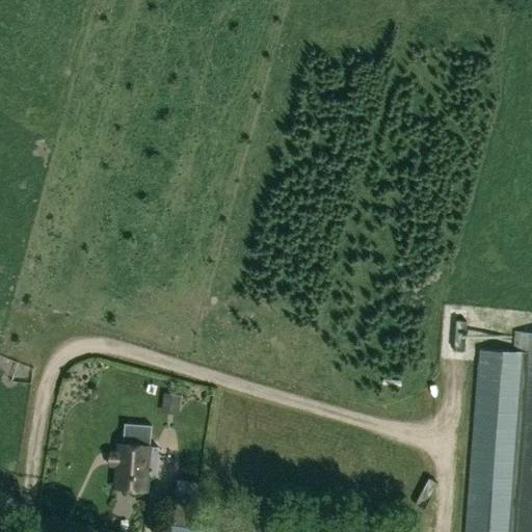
[(531,531),(531,331),(514,330),(512,348),(523,349),(522,353),(508,531),(531,531)]
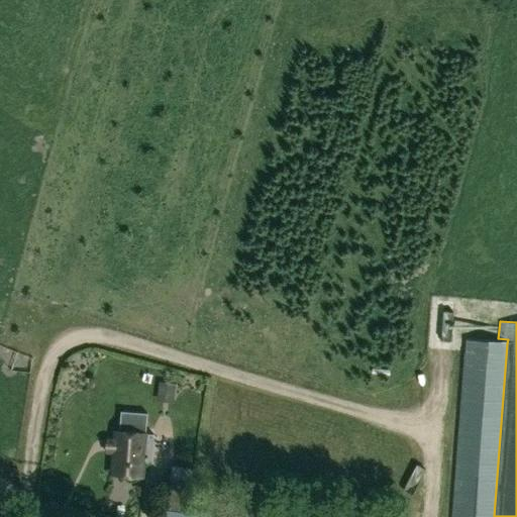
[(468,340),(453,516),(494,516),(507,343),(468,340)]
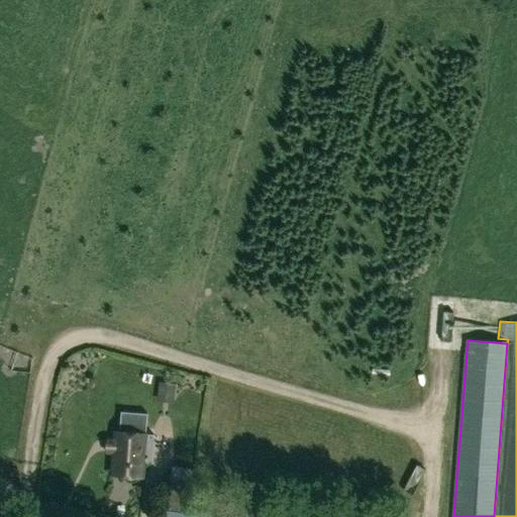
[(153,434),(145,433),(147,413),(121,411),(119,430),(116,430),(115,438),(107,437),(105,452),(114,453),(112,473),(142,476),(144,462),(151,462),(153,434)]
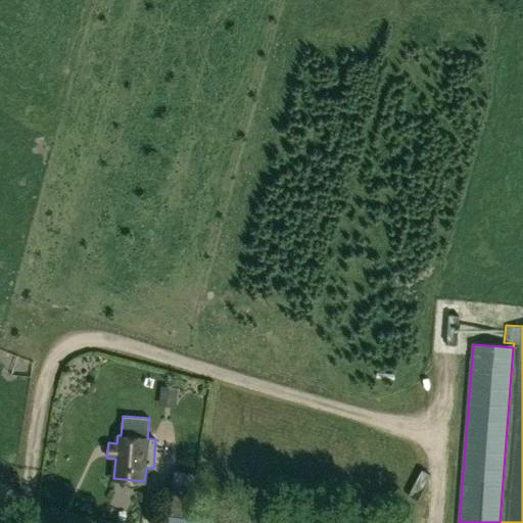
[(174,471),(171,491),(196,493),(196,492),(198,473),(174,471)]
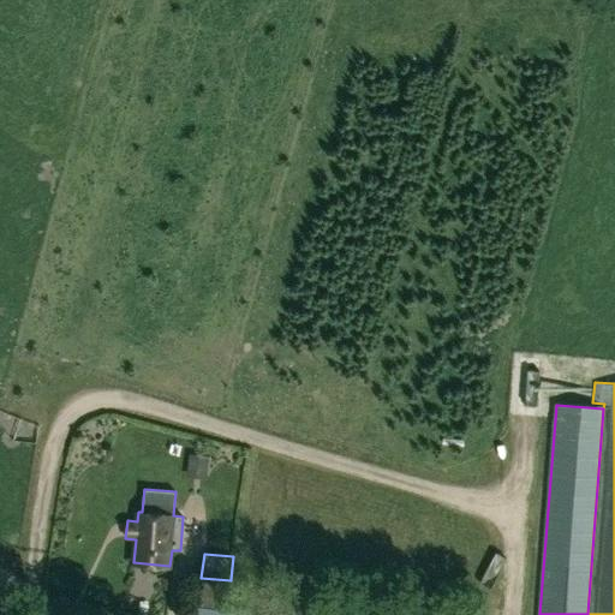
[(231,580),(201,578),(195,614),(484,614),(485,611),(231,579),(231,580)]
